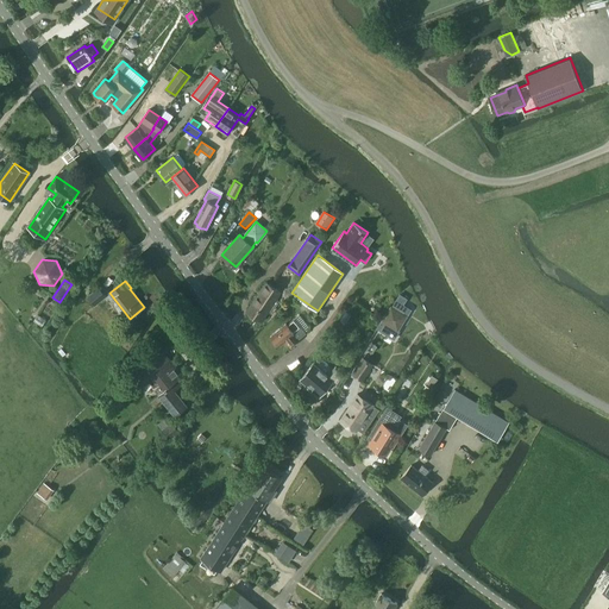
[(248,311),(248,312),(261,320),(269,309),(281,290),(268,282),(263,290),(248,311)]
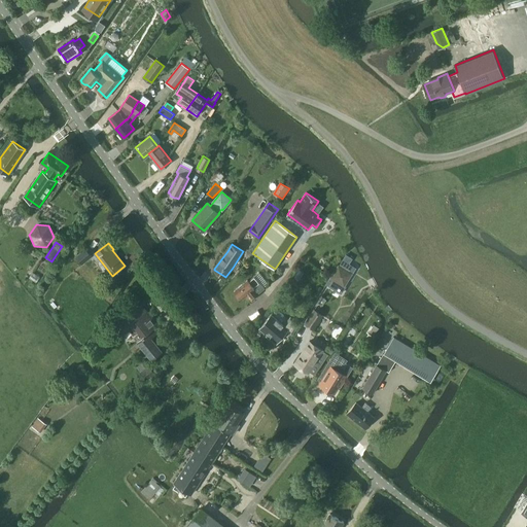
[(85,248),(75,256),(81,264),(92,256),(85,248)]
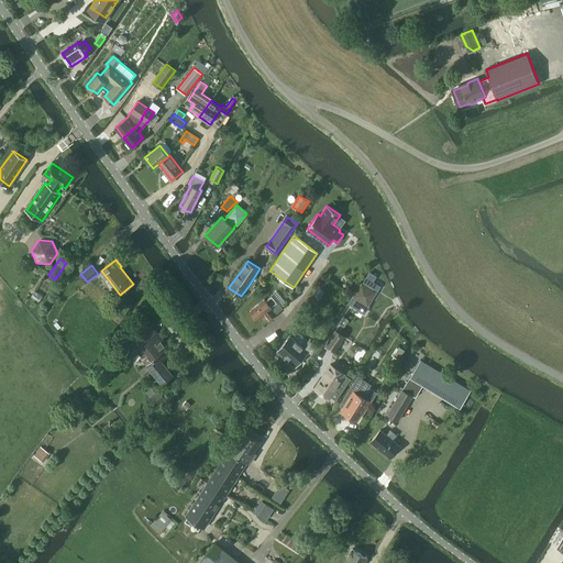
[(356,298),(352,306),(364,313),(370,306),(368,305),(376,291),(373,289),(376,284),(366,278),(363,284),(362,283),(353,296),(356,298)]
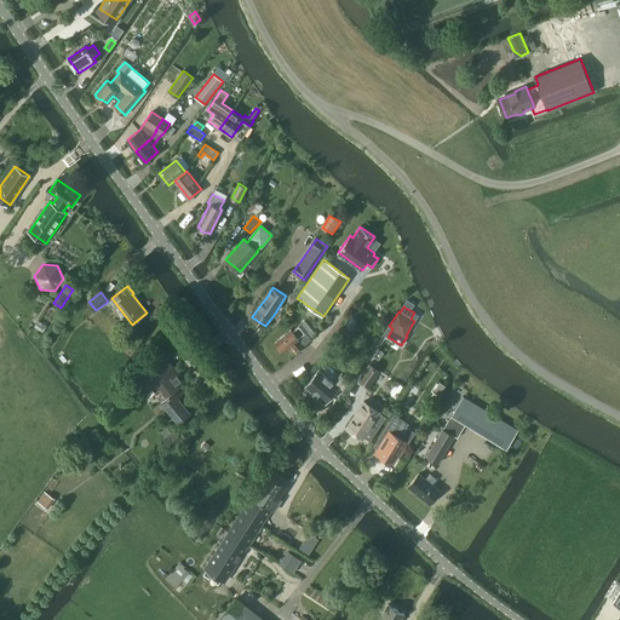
[(293,345),(296,349),(294,350),(297,352),(303,348),(303,346),(313,339),(300,323),(292,329),(275,342),(283,352),(293,345)]
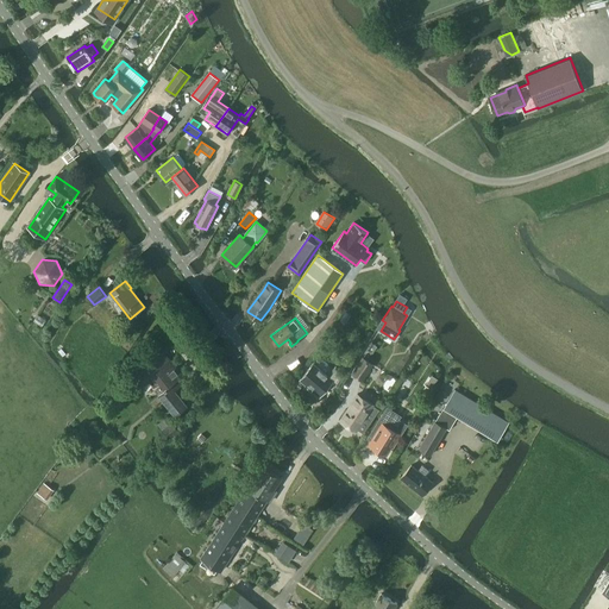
[(144,383),(149,380),(159,393),(158,394),(175,414),(187,405),(175,389),(180,385),(176,380),(182,375),(163,351),(156,357),(136,374),(144,383)]
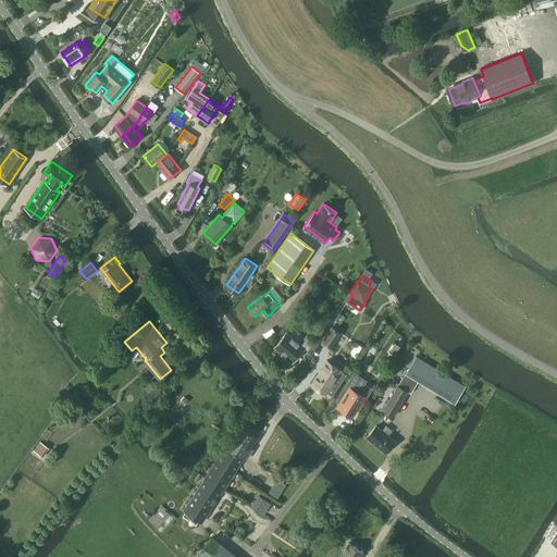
[(331,327),(322,342),(331,347),(341,333),(331,327)]
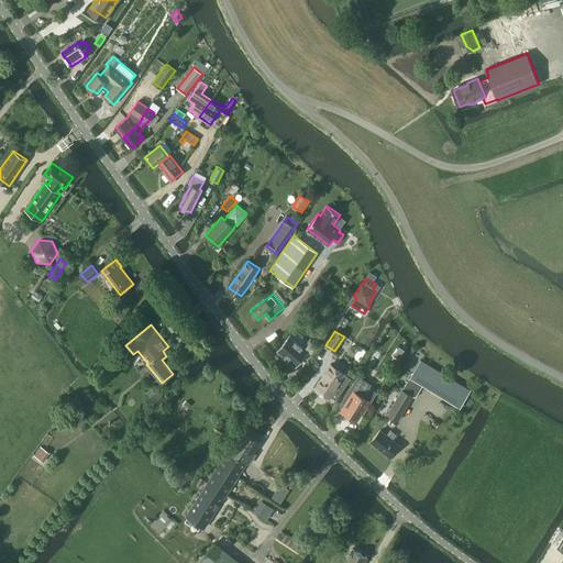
[(290,335),(277,350),(296,365),(307,352),(310,355),(312,356),(320,345),(319,344),(310,338),(304,346),(290,335)]
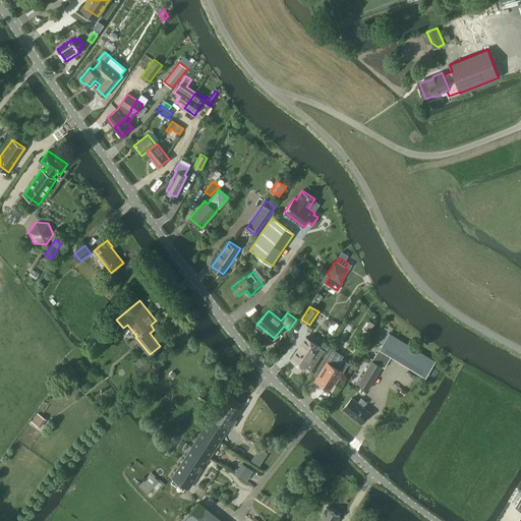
[(369,322),(365,329),(369,332),(374,325),(369,322)]
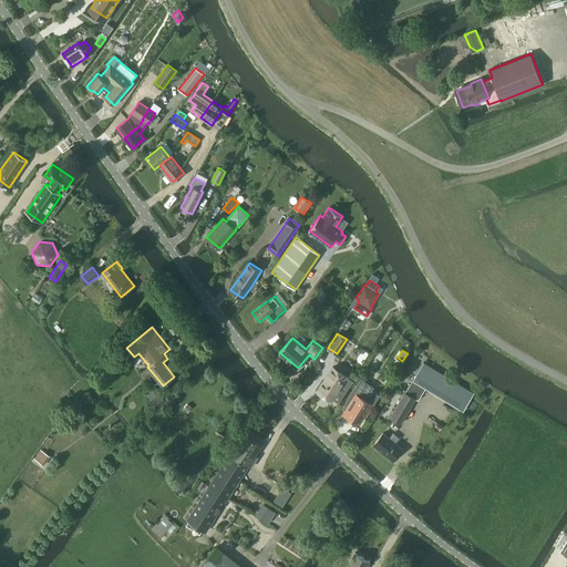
[(408,389),(391,418),(401,423),(414,400),(419,402),(426,389),(463,412),(474,394),(423,364),(413,381),(408,389)]
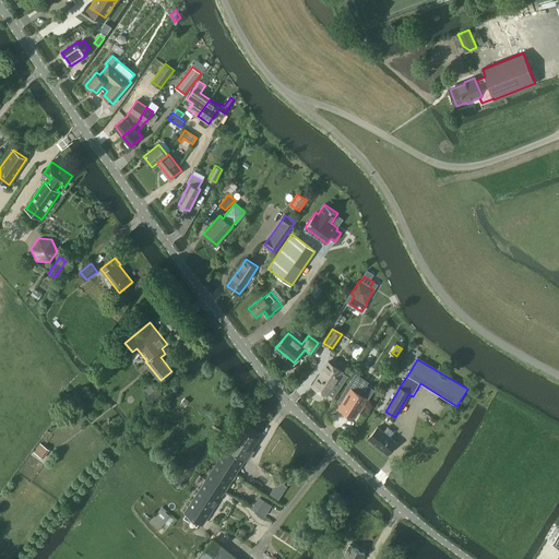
[(329,361),(312,385),(328,395),(343,371),(329,361)]
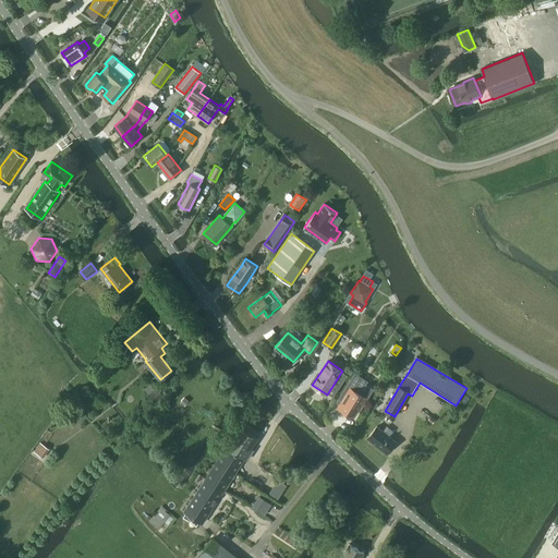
[(351,378),(338,399),(342,401),(339,407),(354,415),(365,397),(367,398),(373,389),(365,384),(363,386),(351,378)]
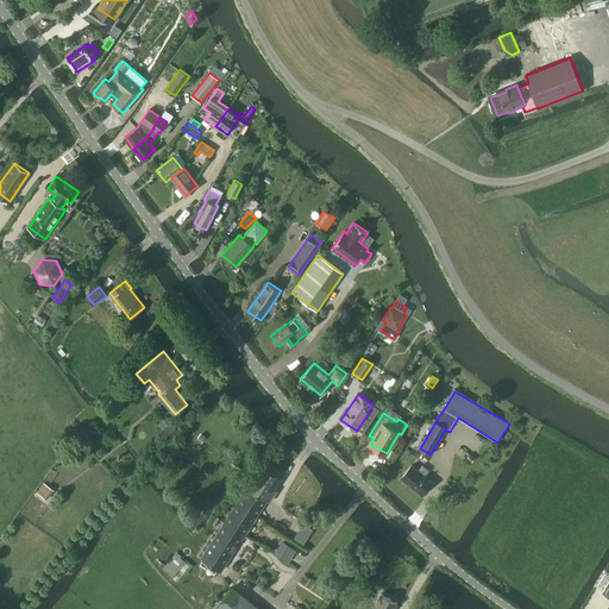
[(180,431),(171,421),(162,428),(170,439),(180,431)]
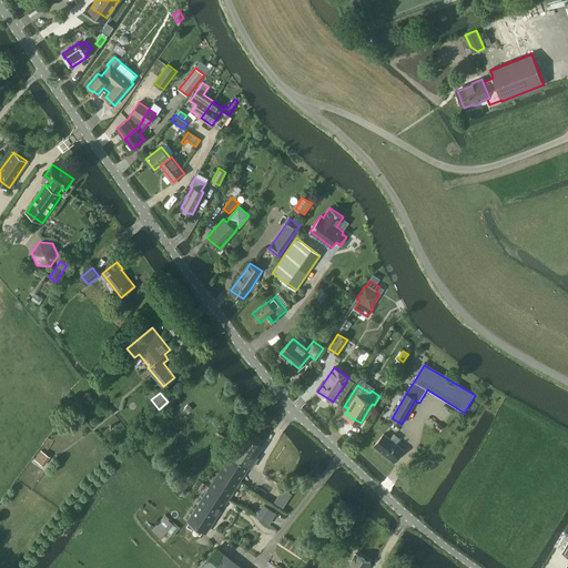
[(374,445),(394,462),(404,449),(395,443),(397,440),(393,436),(391,439),(384,433),(374,445)]
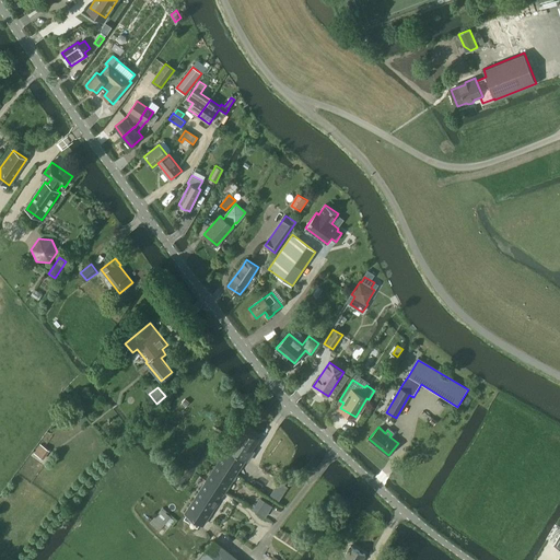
[(258,439),(242,428),(234,439),(231,436),(222,451),(224,453),(218,463),(236,475),(246,459),(248,462),(254,452),(252,450),(258,439)]
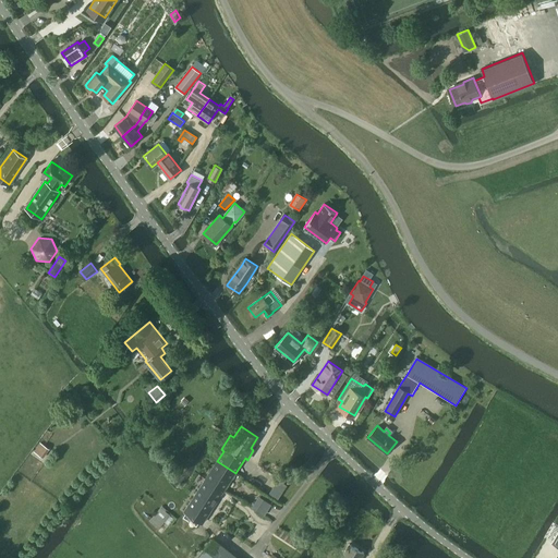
[(40,443),(34,451),(43,458),(49,449),(40,443)]
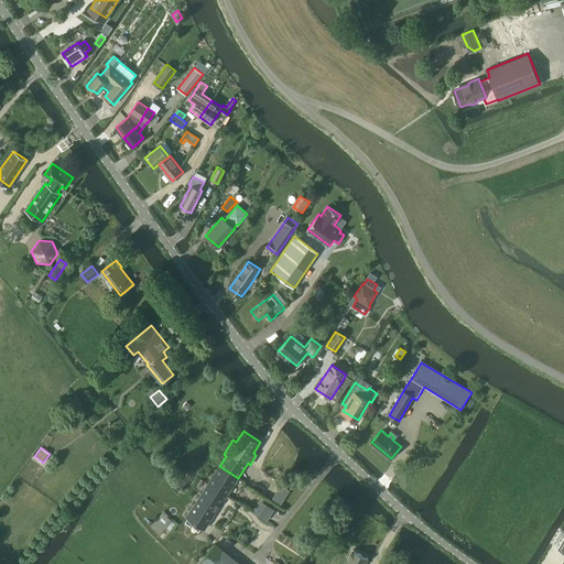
[(219,466),(208,484),(226,496),(227,496),(238,478),(219,466)]
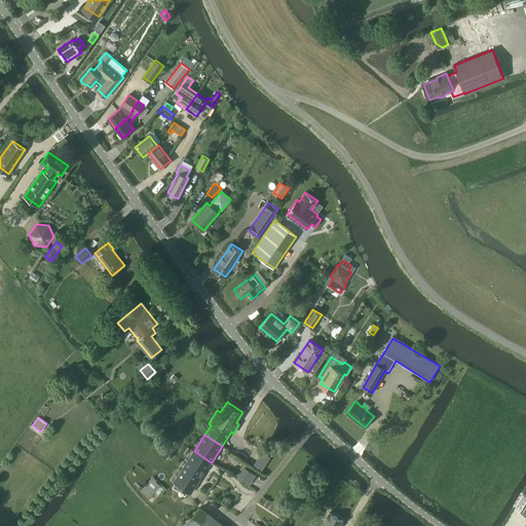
[(211,462),(194,451),(175,482),(192,493),(212,462),(211,462)]
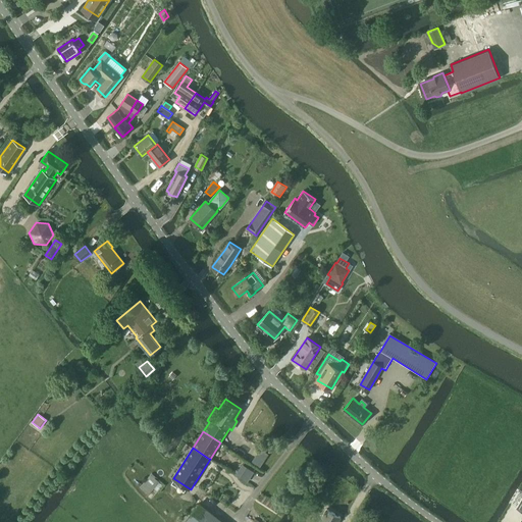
[(261,467),(269,455),(261,450),(253,462),(261,467)]
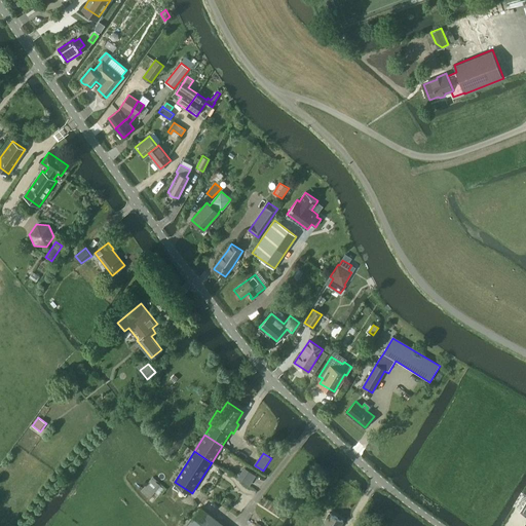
[(246,470),(239,480),(251,487),(257,477),(246,470)]
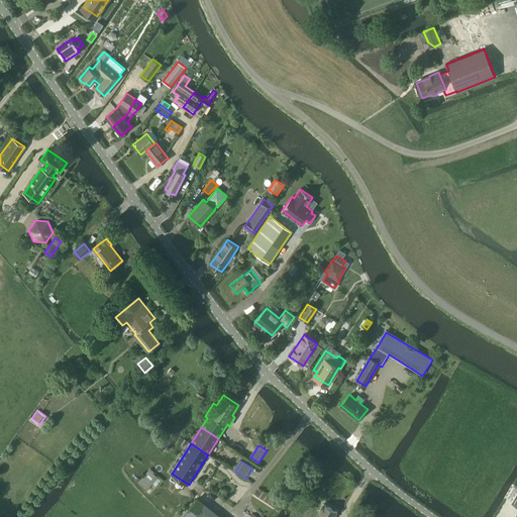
[(149,471),(138,483),(144,488),(156,476),(149,471)]
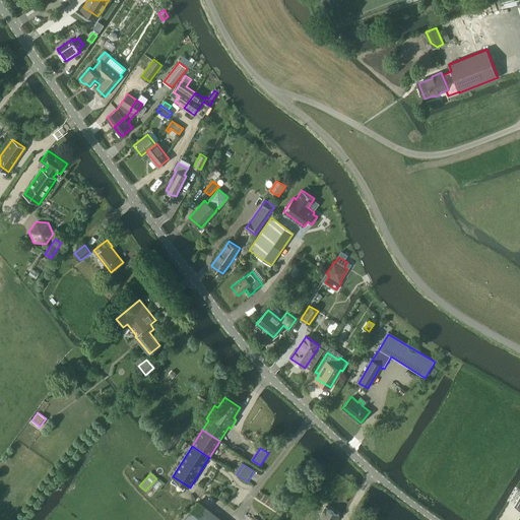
[(220,519),(198,502),(184,519),(220,519)]
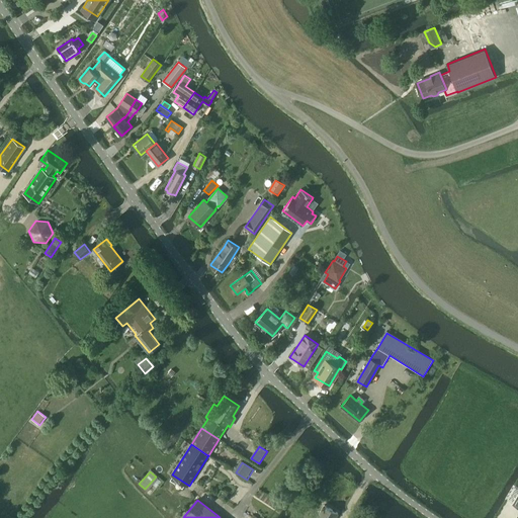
[(335,517),(338,513),(324,505),(316,517),(335,517)]
